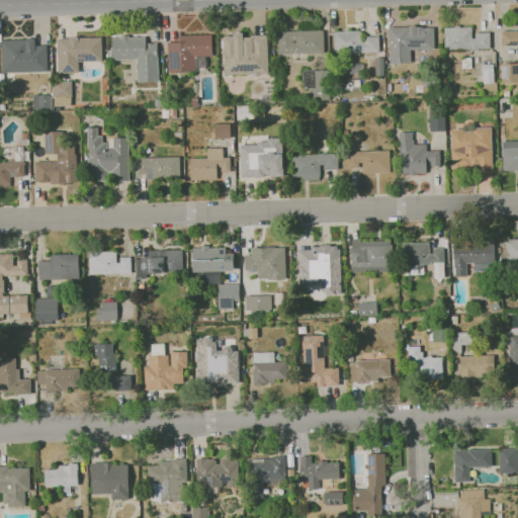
[(390,64),(410,63),(410,50),(434,49),(433,26),(389,27),(390,64)]
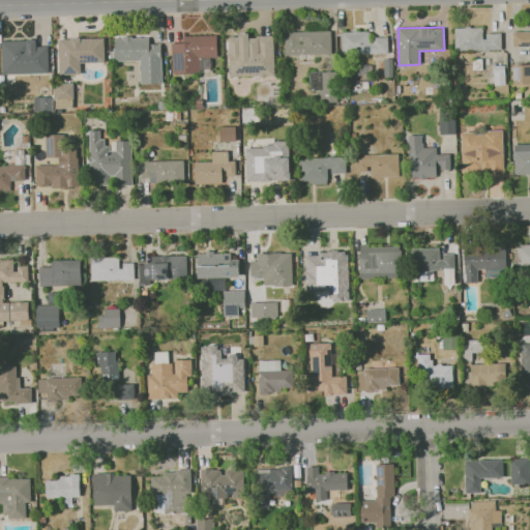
[(500,33),(483,33),(483,27),(453,28),(454,51),(501,50),(500,33)]
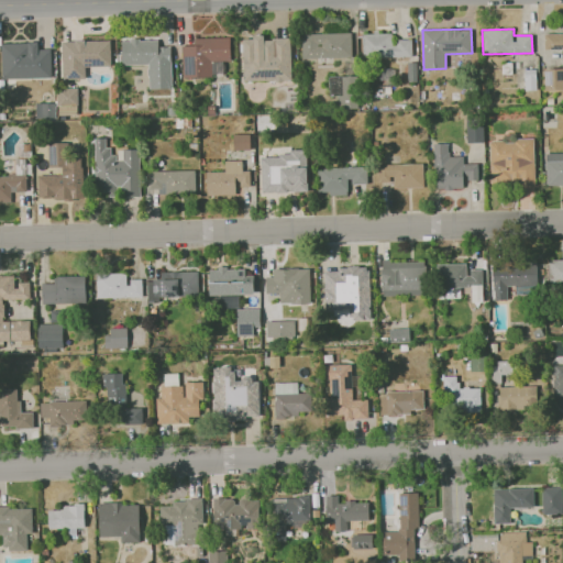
[(351,33),(301,34),(301,58),(351,58),(351,33)]
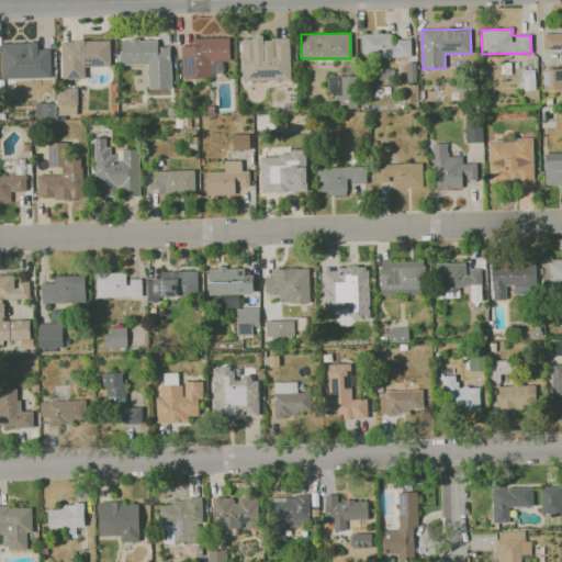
[(361,33),(361,57),(411,56),(411,38),(392,40),(392,33),(361,33)]
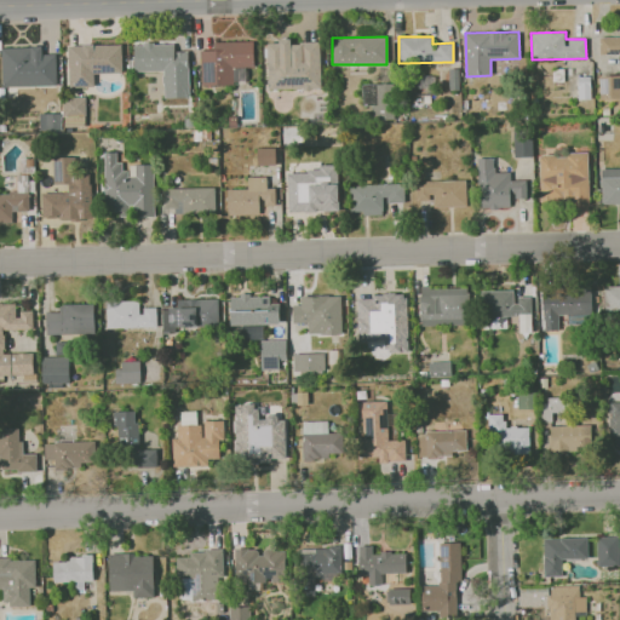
[(619,36),(600,36),(600,55),(619,55),(619,36)]
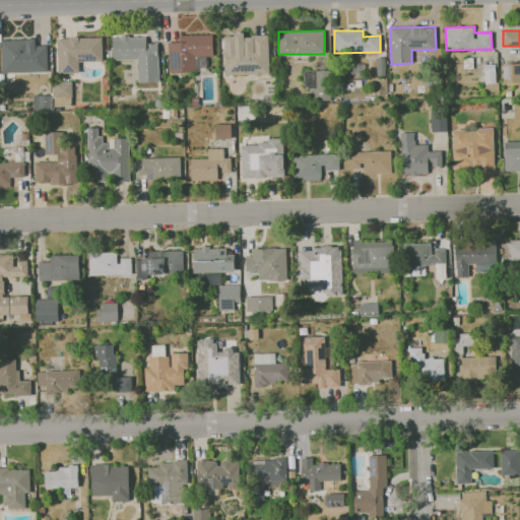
[(168,43),(168,72),(197,71),(197,66),(206,66),(206,57),(212,57),(212,35),(179,35),(179,42),(168,43)]
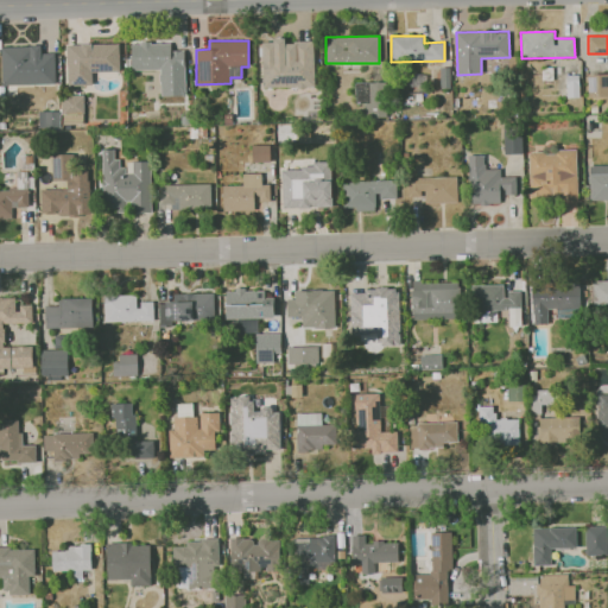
[(261,40),(263,88),(315,87),(314,42),(284,42),(284,40),(261,40)]
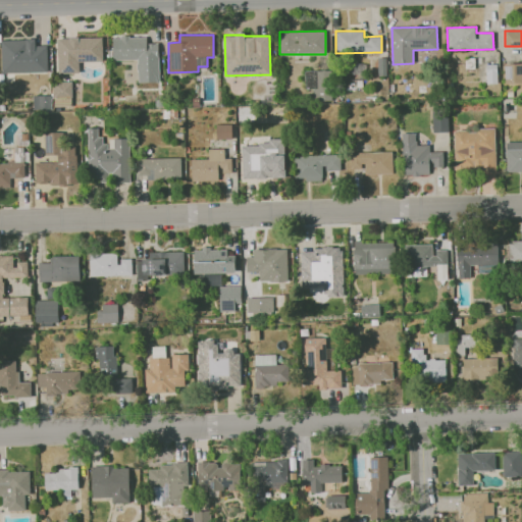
[(159,82),(158,43),(146,43),(146,36),(112,37),(112,60),(137,59),(138,83),(159,82)]
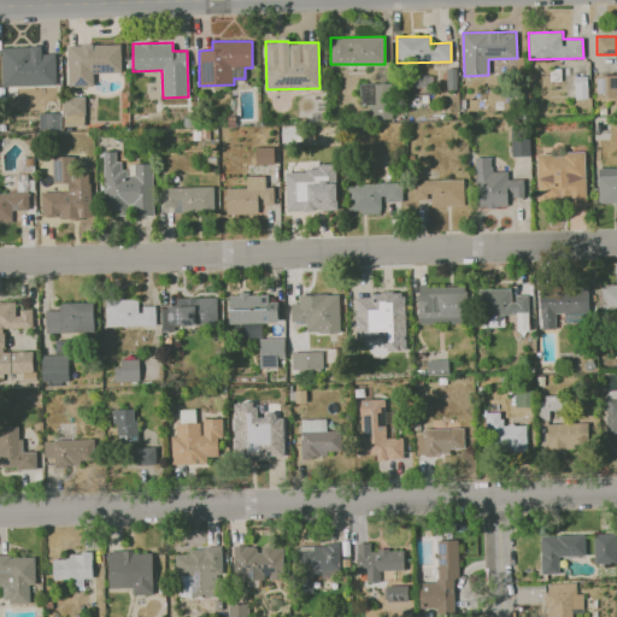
[(93,86),(93,74),(122,72),(121,43),(66,46),(69,87),(93,86)]
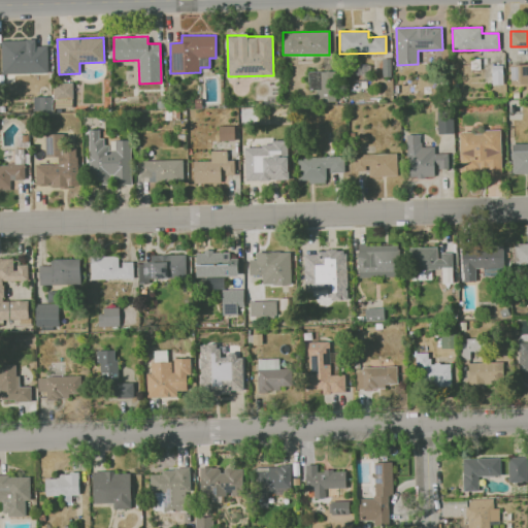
[(1,74),(47,73),(46,45),(35,46),(35,39),(0,40),(1,74)]
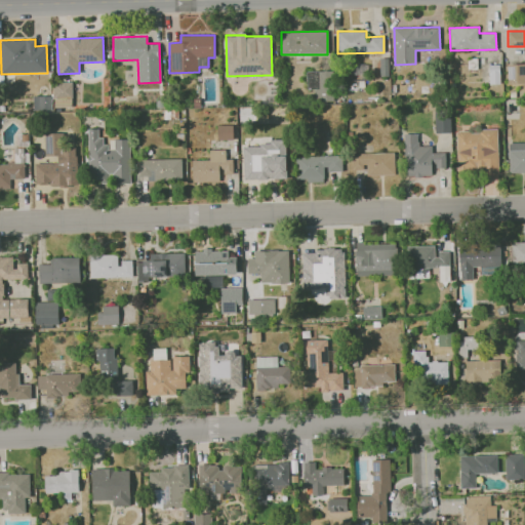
[(508,84),(524,83),(524,64),(507,65),(508,84)]
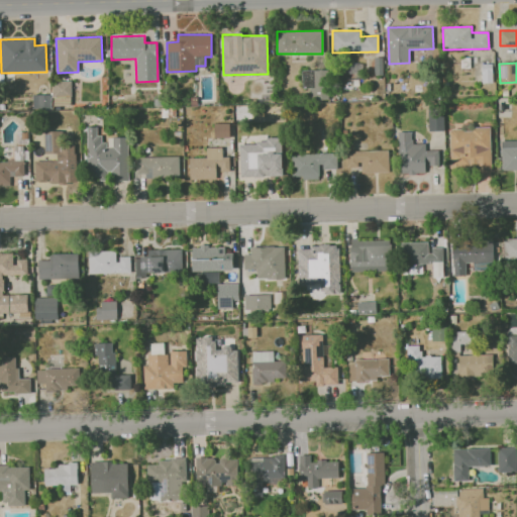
[(327,70),(301,71),(302,89),(310,88),(310,99),(328,99),(327,70)]
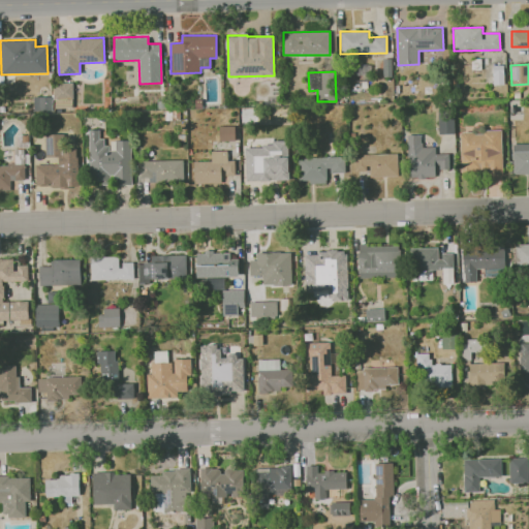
[(72,83),(54,83),(54,98),(72,98),(72,83)]
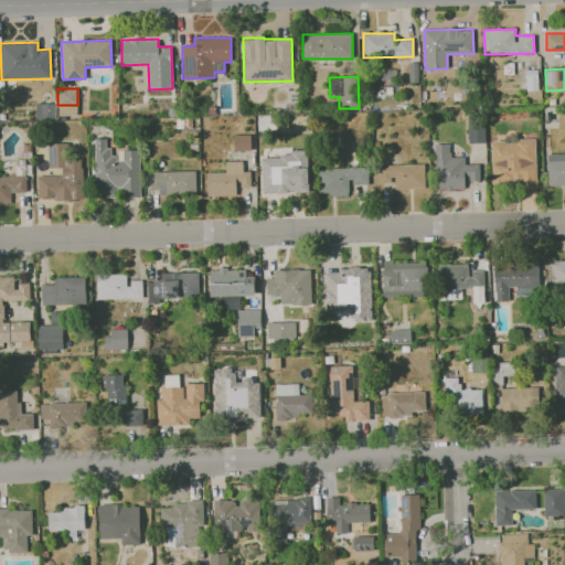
[(56,119),(56,104),(35,105),(35,120),(56,119)]
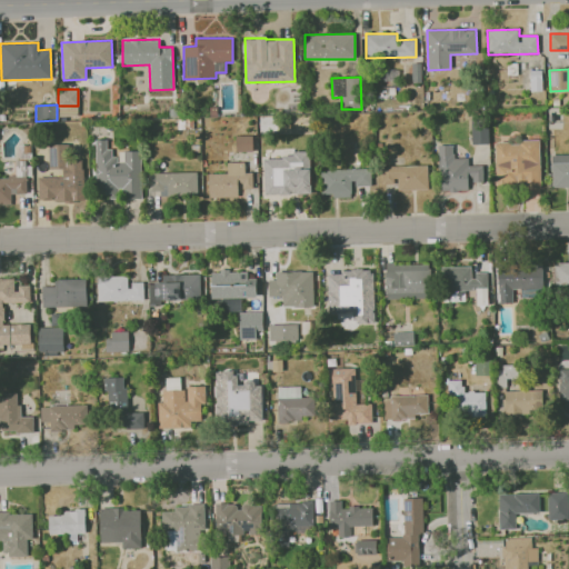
[(252,136),(235,136),(236,151),(252,151),(252,136)]
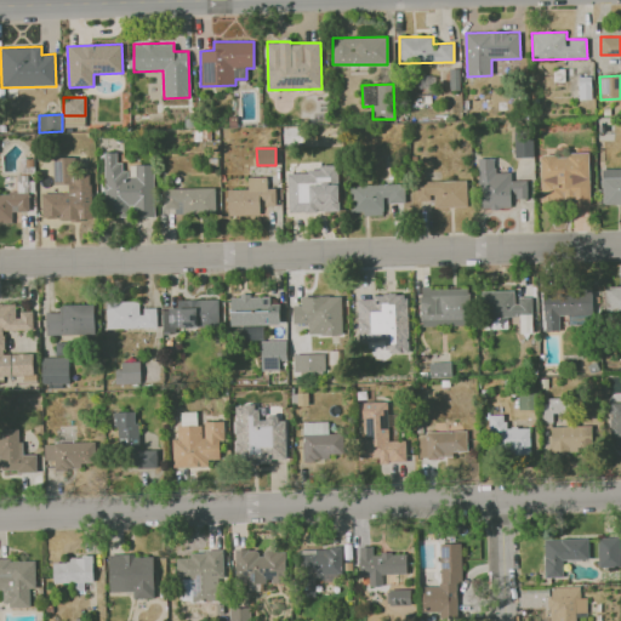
[(154,216),(153,164),(135,165),(135,176),(125,176),(124,163),(117,163),(117,152),(103,153),(106,215),(131,215),(131,217),(154,216)]
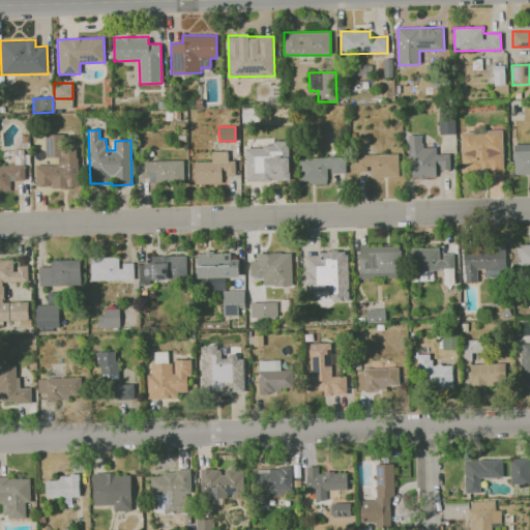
[(461,131),(461,174),(503,173),(502,130),(461,131)]
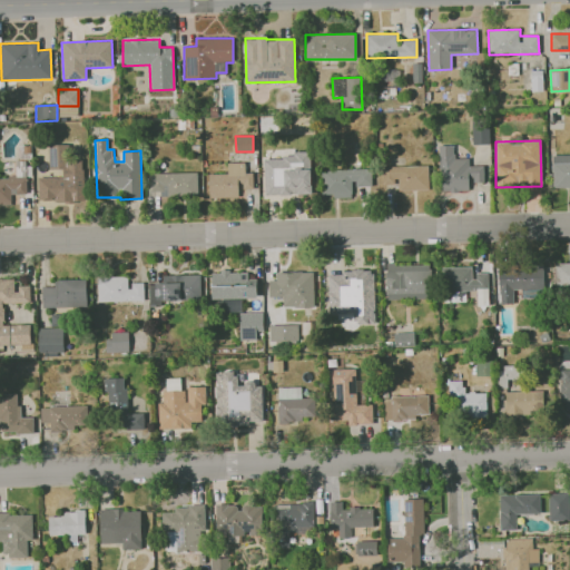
[(84,159),(69,159),(69,145),(49,145),(49,169),(61,169),(61,177),(38,177),(38,202),(84,202),(84,159)]
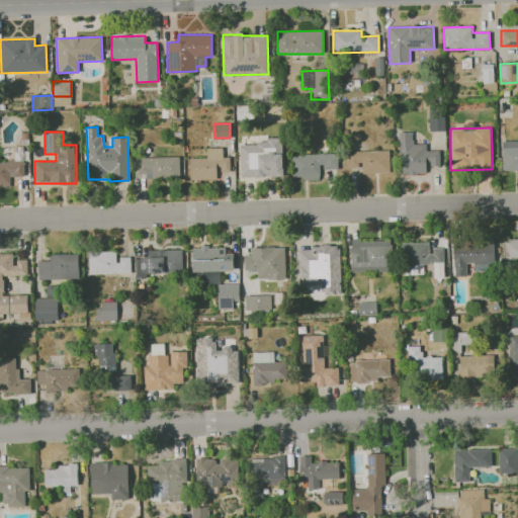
[(400,174),(426,174),(426,166),(439,165),(439,150),(426,151),(426,144),(413,144),(413,132),(399,133),(400,174)]
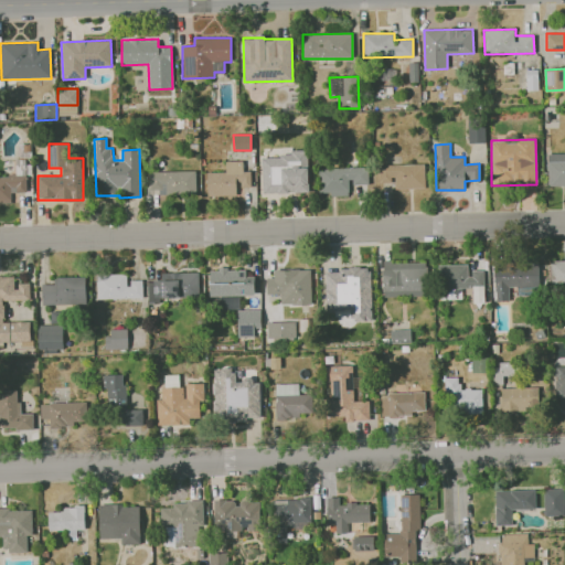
[(564,185),(564,152),(546,153),(547,187),(564,185)]
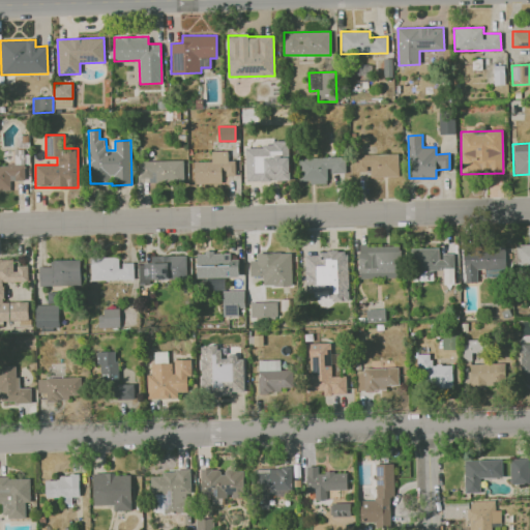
[(289,180),(288,144),(245,145),(246,181),(289,180)]
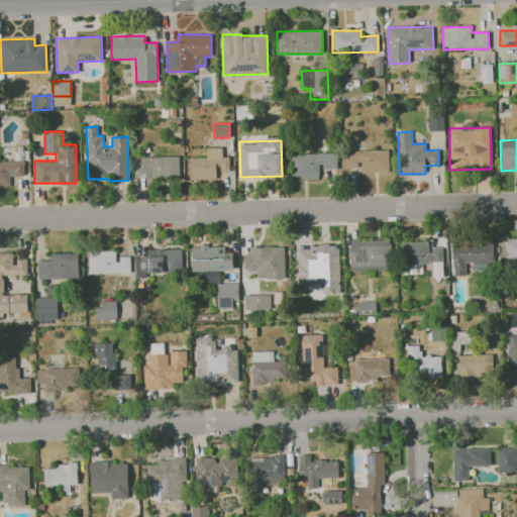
[(189,158),(190,179),(222,179),(222,172),(229,172),(229,157),(222,157),(222,147),(206,147),(207,158),(189,158)]
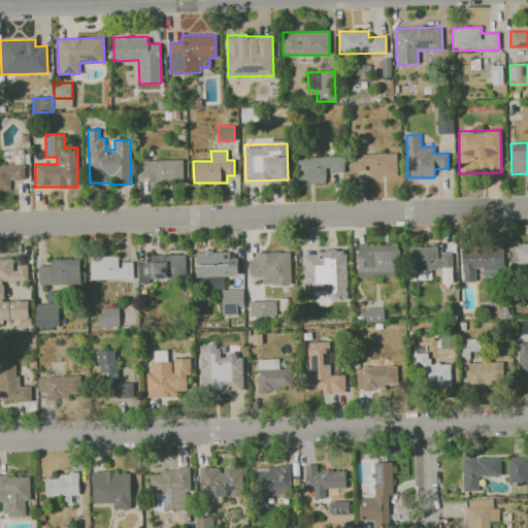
[(397,175),(396,153),(353,155),(353,171),(367,170),(367,176),(397,175)]
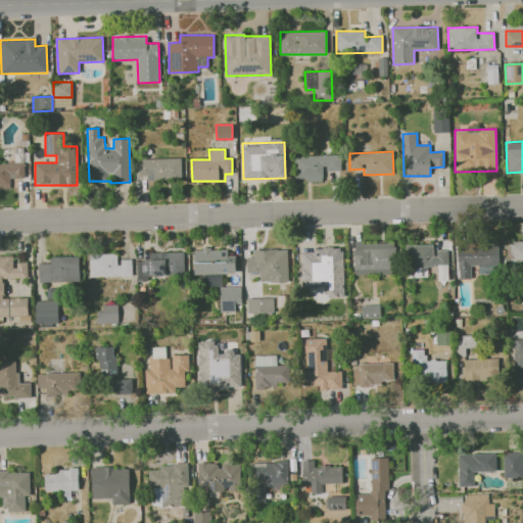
[(294,156),(295,179),(306,178),(306,182),(324,181),(323,172),(341,171),(340,154),(294,156)]
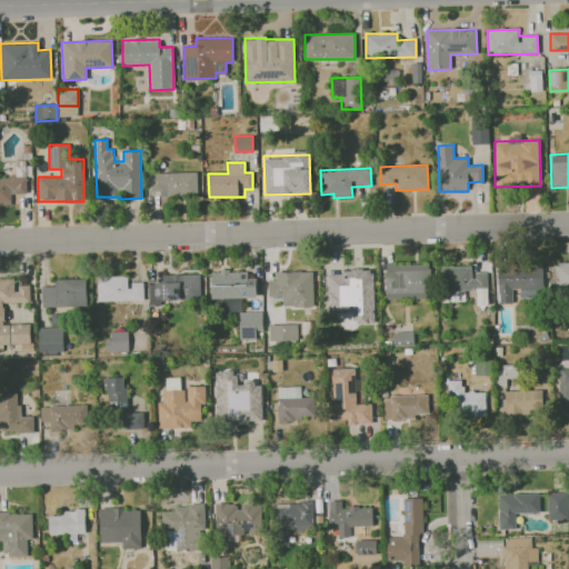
[(198,195),(197,172),(150,173),(151,196),(198,195)]
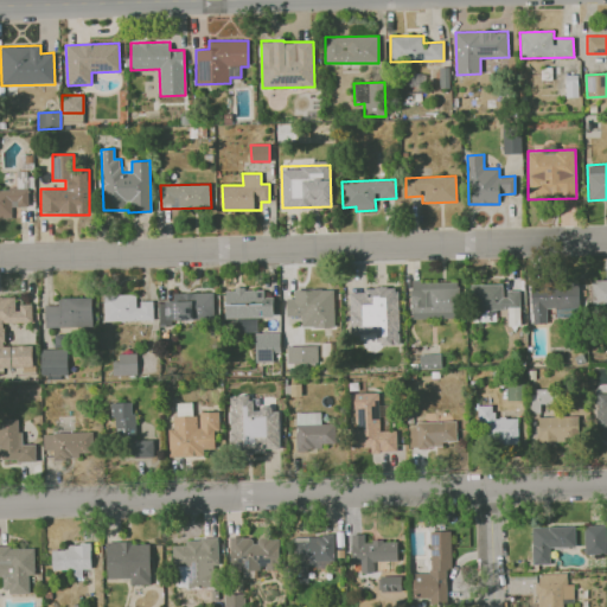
[(0,217),(12,217),(12,208),(29,206),(27,189),(0,189),(0,217)]
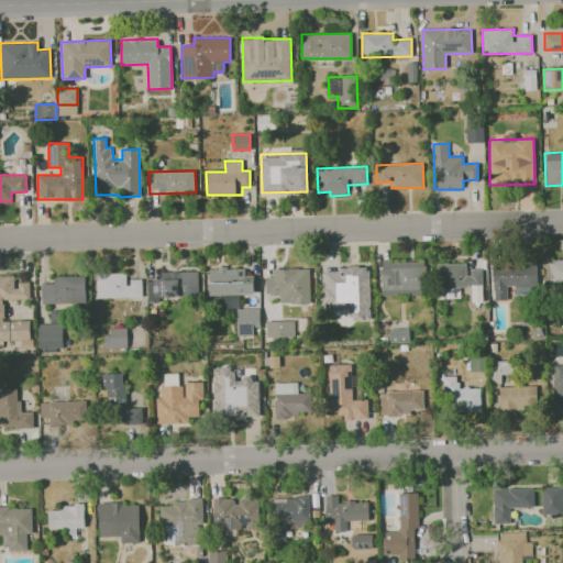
[(562,260),(549,260),(549,285),(562,284),(562,260)]
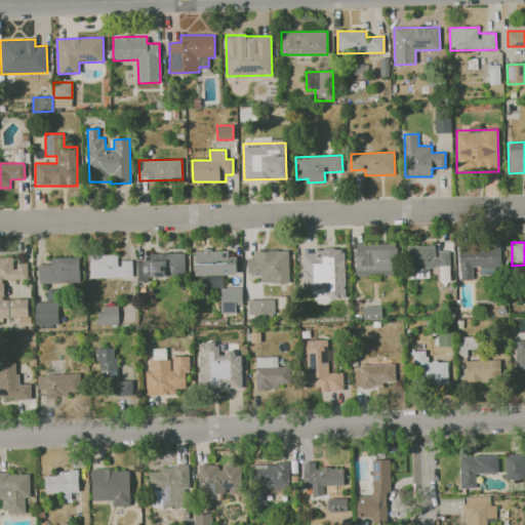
[(356,276),(397,275),(396,243),(355,244),(356,276)]
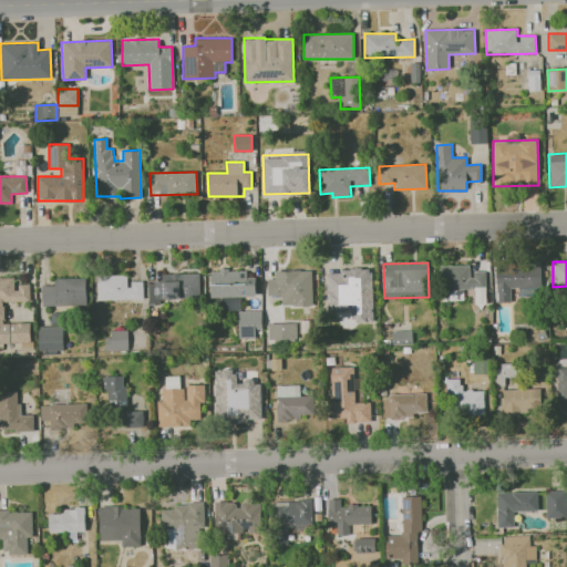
[(540,265),(496,264),(495,302),(511,302),(511,288),(518,288),(518,296),(540,296),(540,265)]
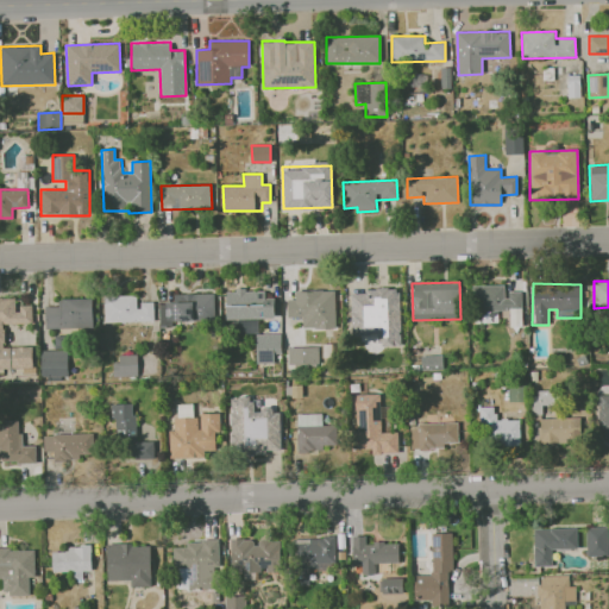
[(521,326),(521,292),(506,292),(506,286),(472,286),(473,322),(497,322),(497,311),(509,311),(509,326),(521,326)]
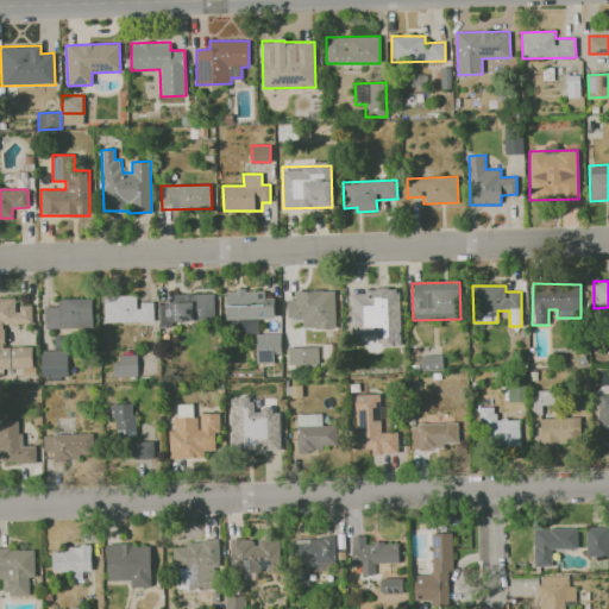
[(264,289),(225,290),(226,320),(275,318),(274,297),(265,299),(264,289)]
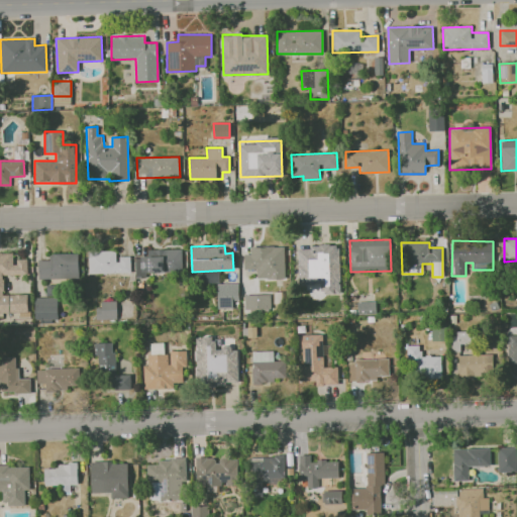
[(243,269),(256,270),(256,279),(284,279),(285,246),(250,245),(249,253),(243,253),(243,269)]
